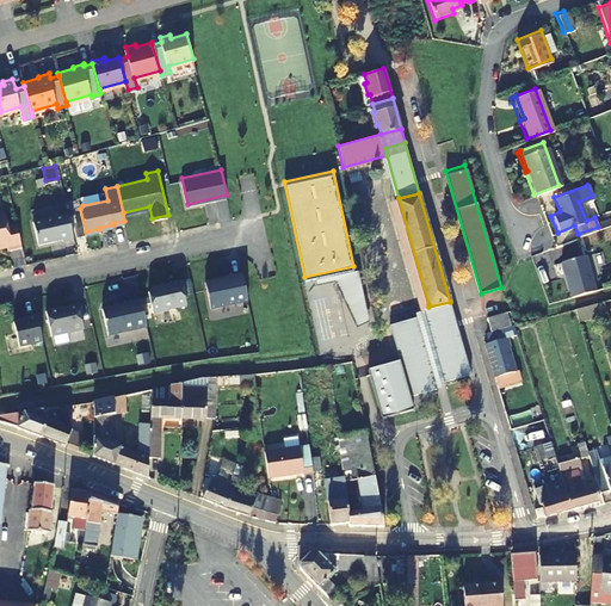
[(399,198),(388,201),(418,307),(429,304),(399,198)]
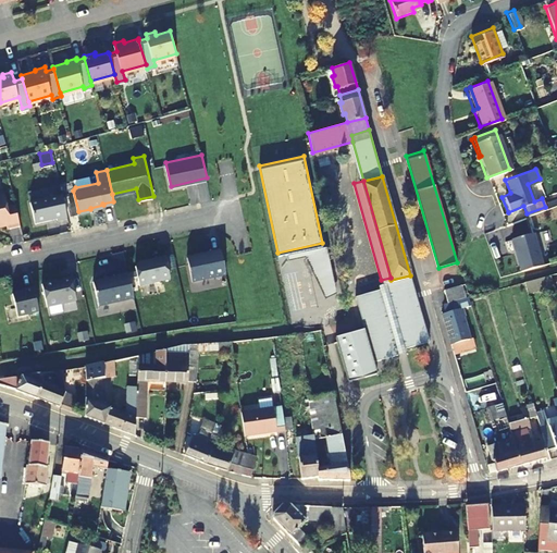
[(20,223),(15,203),(7,205),(3,191),(0,191),(0,221),(7,220),(8,226),(20,223)]
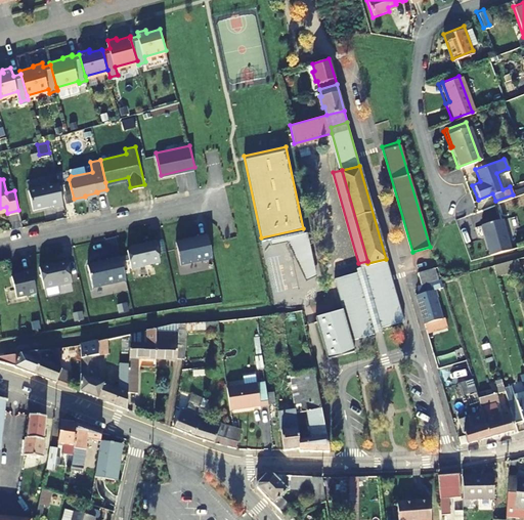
[(53,204),(63,202),(58,180),(29,187),(33,208),(53,203),(53,204)]
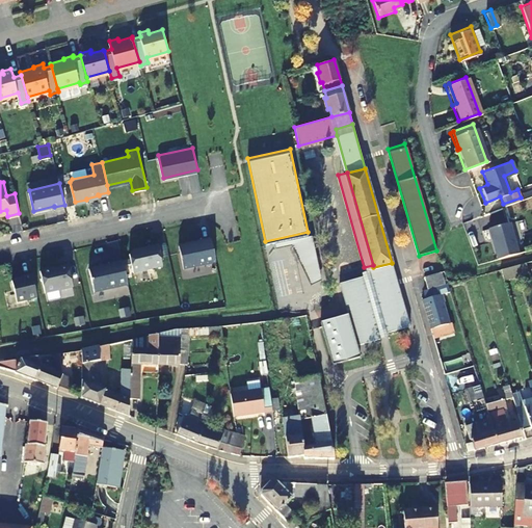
[(498,260),(515,254),(505,223),(486,231),(498,260)]
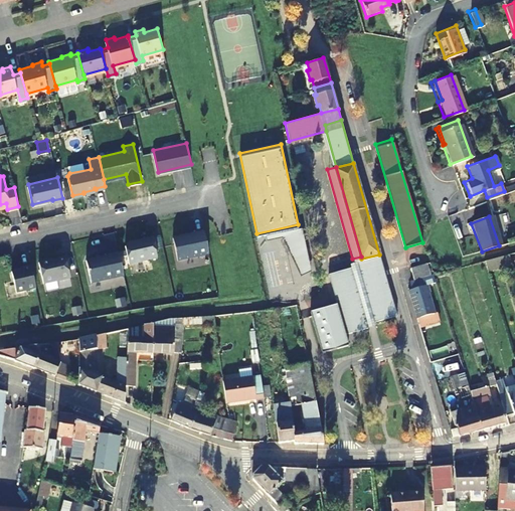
[(311,267),(302,224),(266,232),(267,237),(282,234),(301,273),(311,267)]
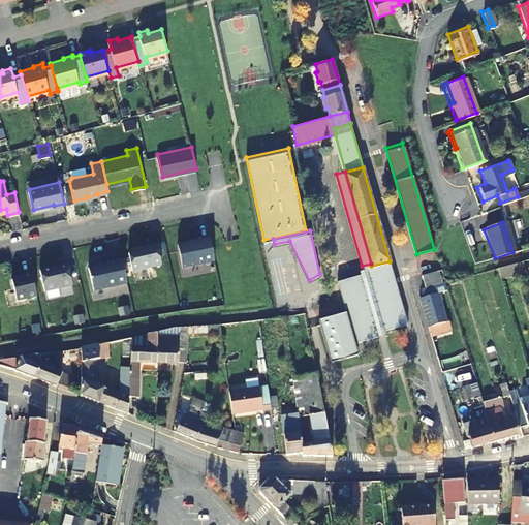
[(183,264),(215,257),(210,233),(194,236),(194,238),(178,241),(183,264)]
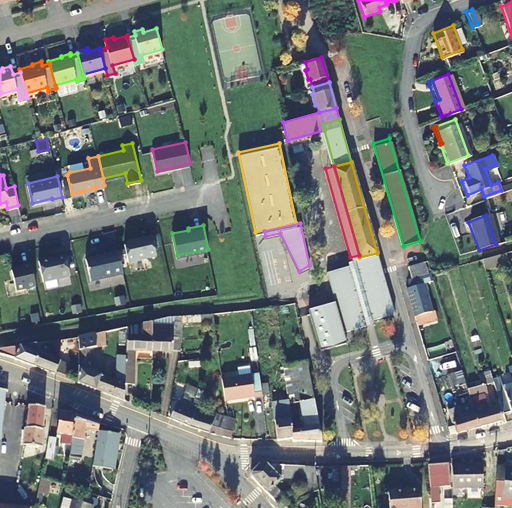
[(128,258),(157,252),(152,232),(127,238),(124,241),(128,258)]
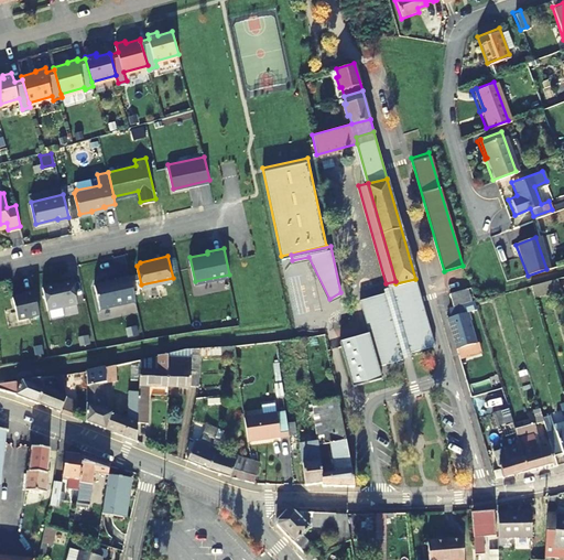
[(136,299),(130,273),(119,276),(120,277),(112,278),(112,279),(107,280),(106,280),(94,282),(99,307),(136,299)]
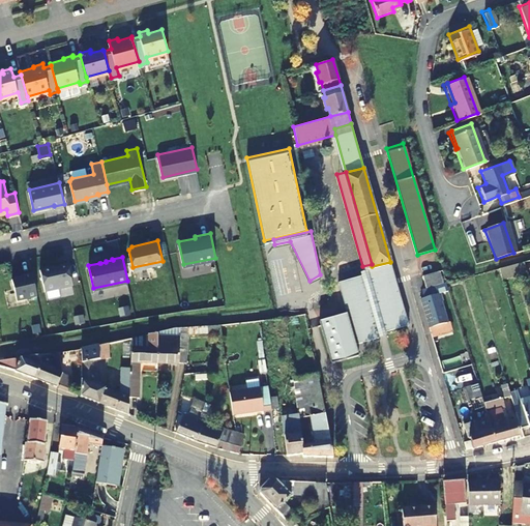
[(502,276),(524,271),(521,259),(499,264),(502,276)]
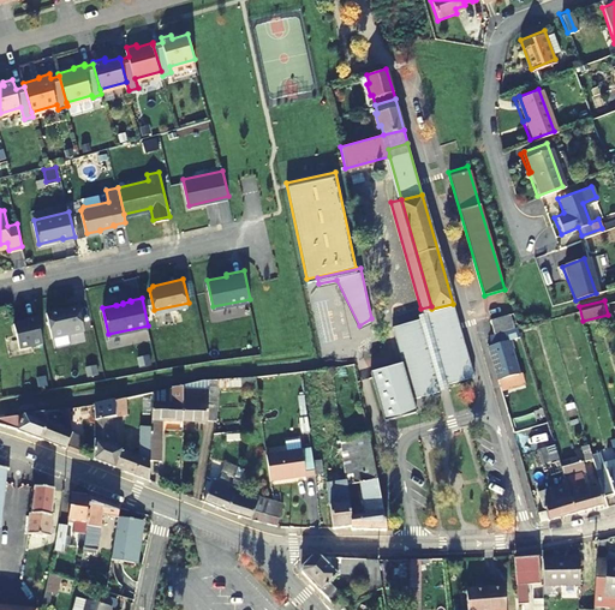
[(84,328),(78,303),(67,305),(61,308),(60,306),(46,310),(52,335),(84,328)]
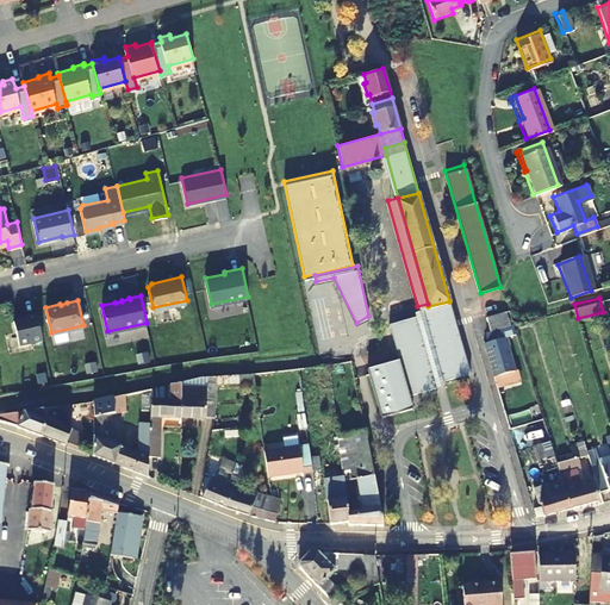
[(470,373),(449,301),(428,306),(428,304),(423,305),(425,315),(417,317),(415,312),(388,320),(399,359),(367,368),(380,417),(412,407),(409,394),(436,387),(434,379),(441,376),(442,380),(470,373)]
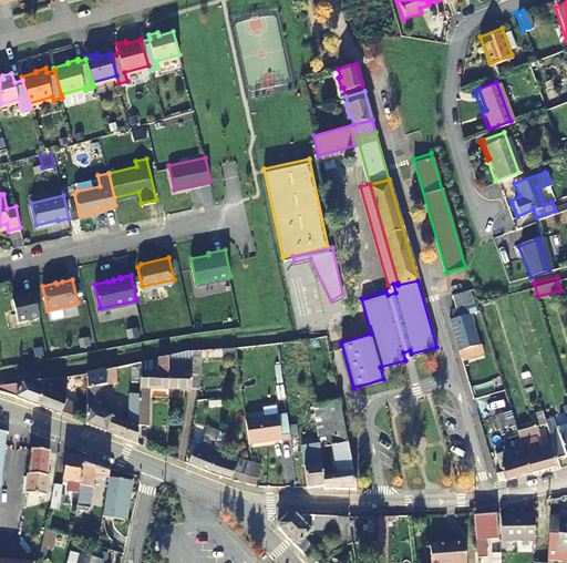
[(388,285),(384,286),(385,290),(388,295),(395,293),(393,284),(388,285)]
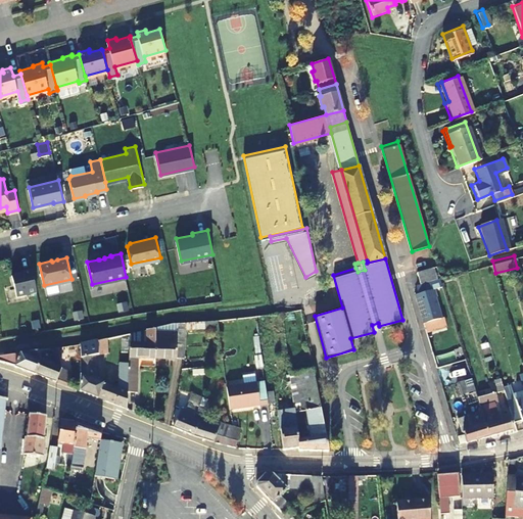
[(16,294),(36,290),(31,266),(24,268),(24,270),(11,273),(16,294)]
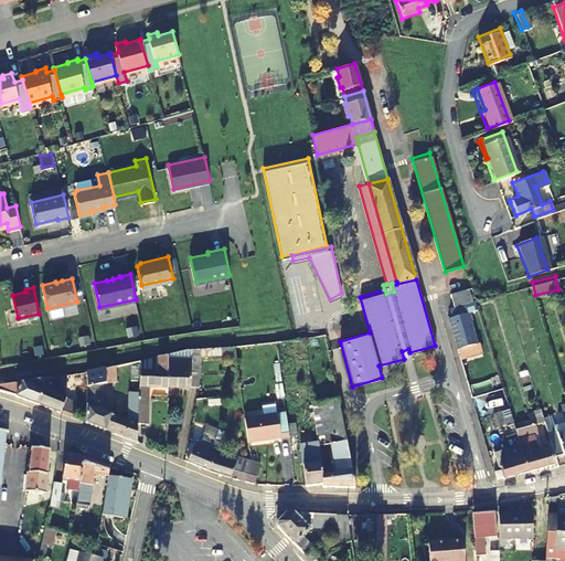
[(464,304),(472,302),(469,288),(450,294),(454,307),(464,304)]
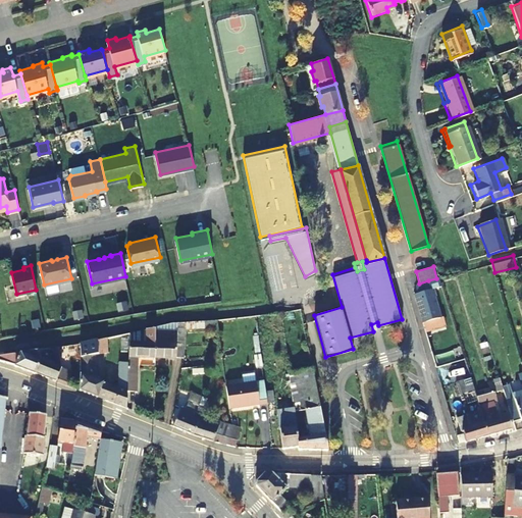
[(430,290),(428,280),(419,283),(416,285),(418,293),(430,290)]
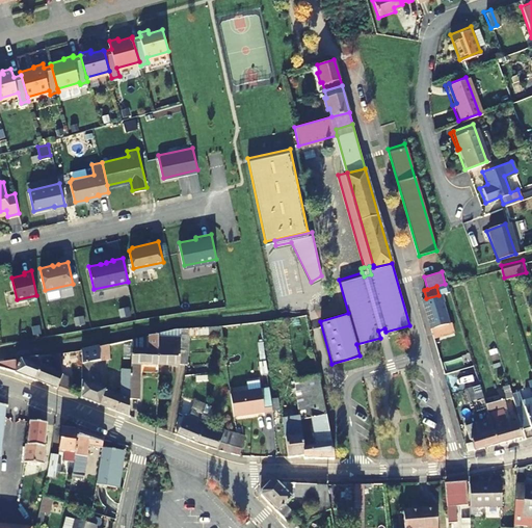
[(445,301),(443,293),(439,295),(426,298),(423,299),(431,327),(450,322),(444,301),(445,301)]
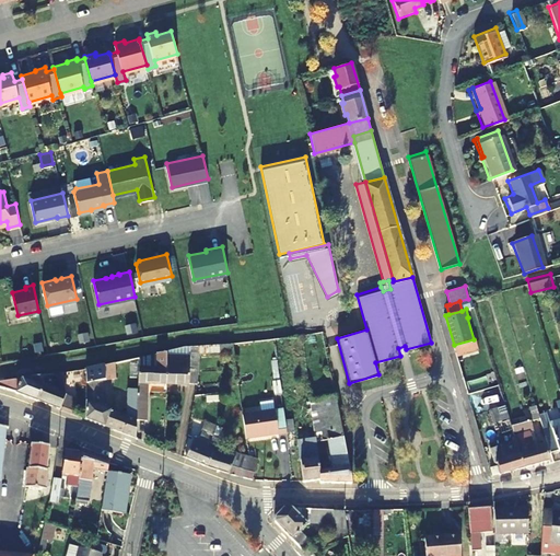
[(220,354),(235,354),(235,343),(220,344),(220,351),(220,354)]
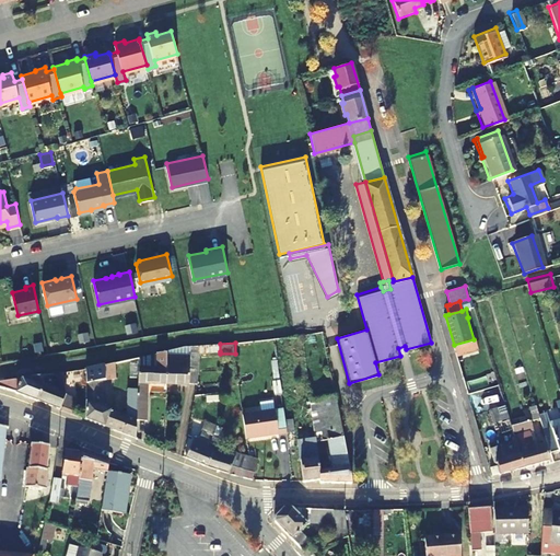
[(181,346),(179,357),(167,356),(167,383),(194,385),(194,370),(195,352),(196,345),(181,346)]
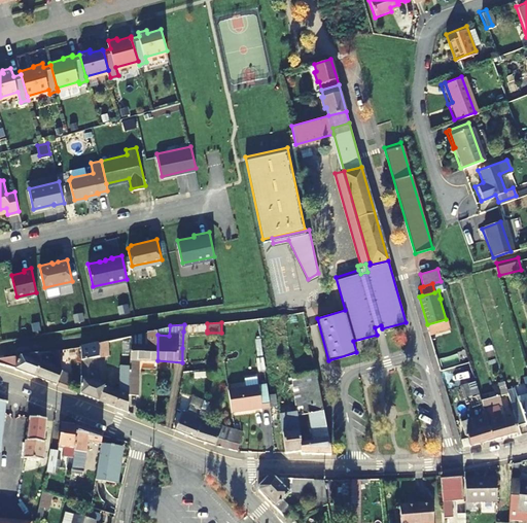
[(383,333),(382,328),(381,325),(375,327),(377,335),(383,333)]
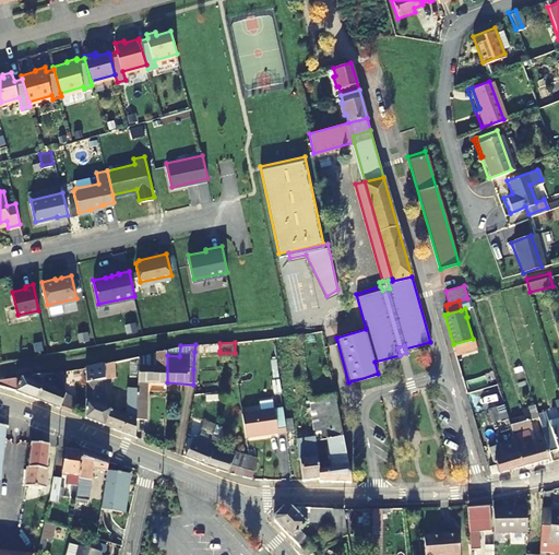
[(157,353),(156,367),(138,365),(137,418),(149,418),(149,380),(167,382),(167,355),(167,352),(157,353)]
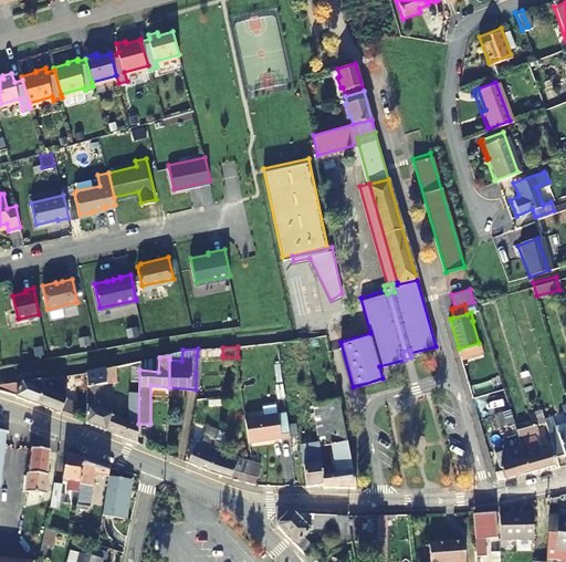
[(105,367),(105,381),(116,378),(117,364),(105,367)]
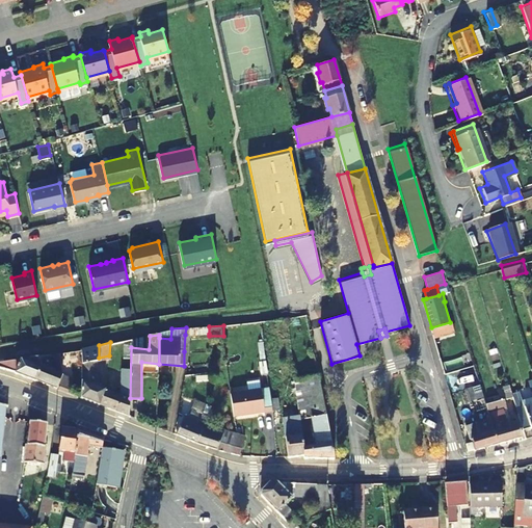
[(130,415),(130,399),(112,392),(104,388),(100,387),(100,376),(95,376),(95,359),(99,358),(99,345),(82,348),(82,396),(102,404),(110,407),(130,415)]
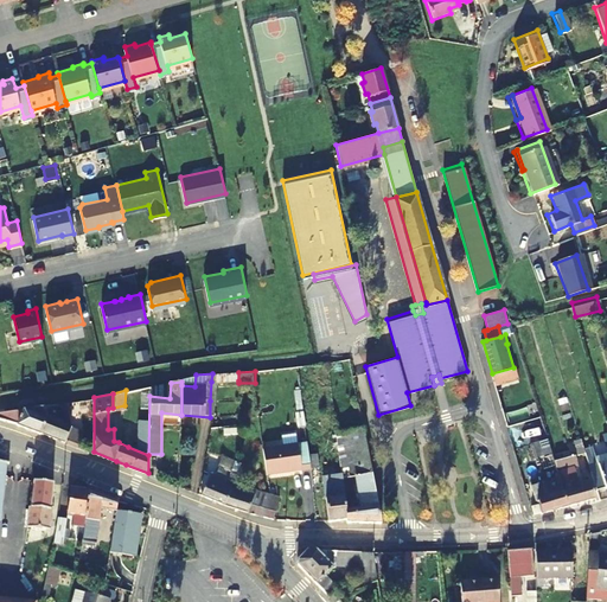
[(45,405),(48,415),(42,431),(78,446),(84,430),(63,421),(61,411),(70,409),(70,402),(45,405)]
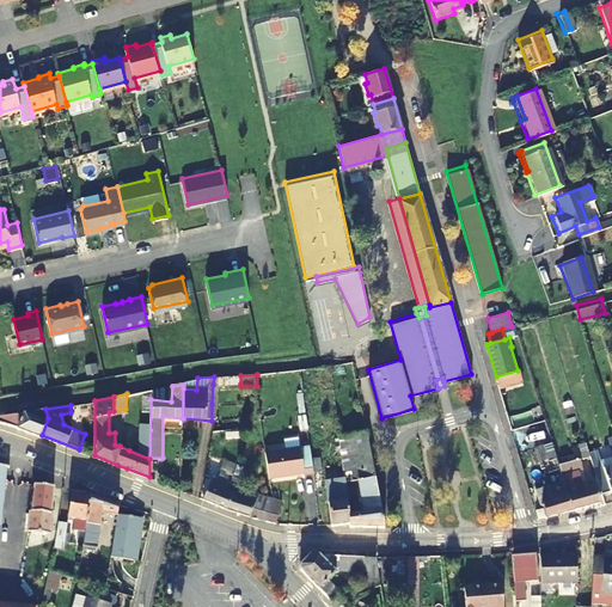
[(42,435),(48,418),(28,411),(0,414),(0,420),(14,424),(42,435)]
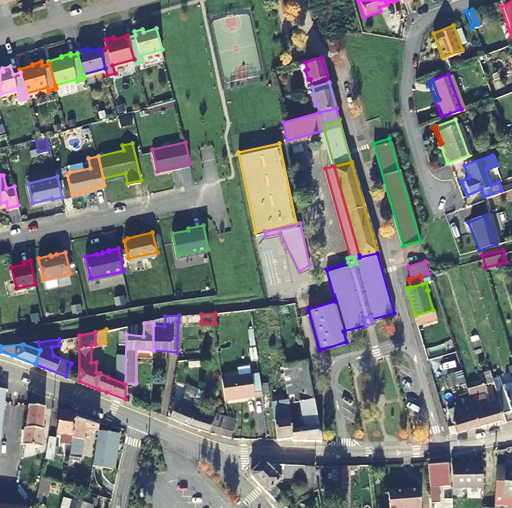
[(300,426),(300,428),(292,429),(291,429),(292,436),(292,438),(298,439),(322,439),(315,402),(304,350),(282,353),(284,364),(289,364),(295,401),(300,400),(305,425),(300,426)]
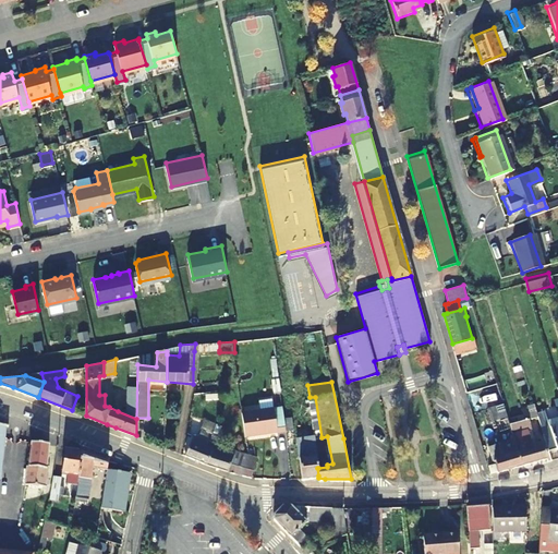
[(501,402),(485,408),(498,447),(501,457),(494,459),(486,461),(489,473),(521,465),(514,443),(510,432),(508,423),(501,402)]
